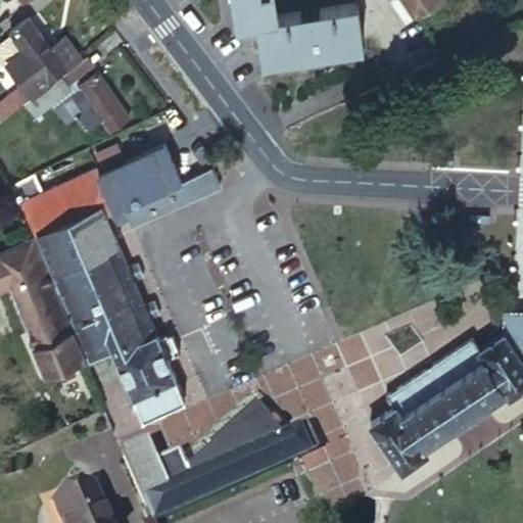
[(233,0),(237,21),(255,18),(263,56),(308,49),(308,53),(322,50),(322,47),(362,41),(354,3),(276,16),(273,0),(233,0)]
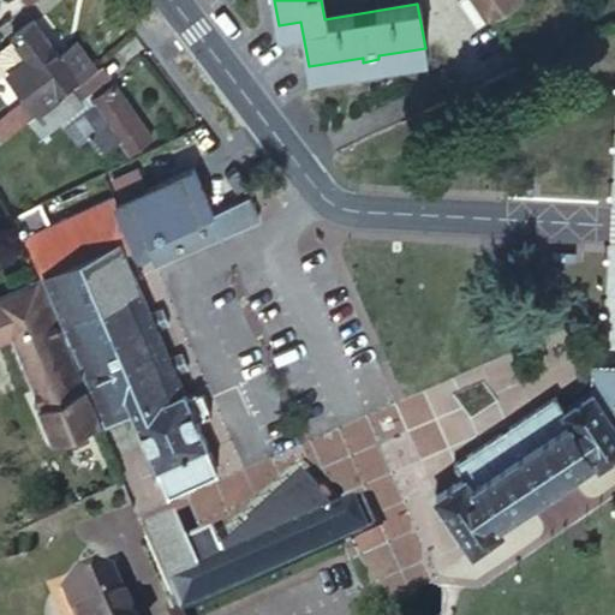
[(471,0),(484,18),(517,0),(471,0)]
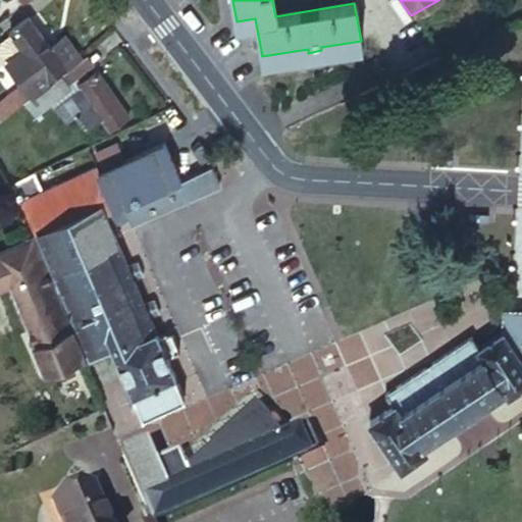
[(0,102),(0,121),(0,122),(48,83),(46,80),(76,56),(62,37),(49,46),(27,16),(10,30),(11,34),(2,40),(30,76),(0,102)]
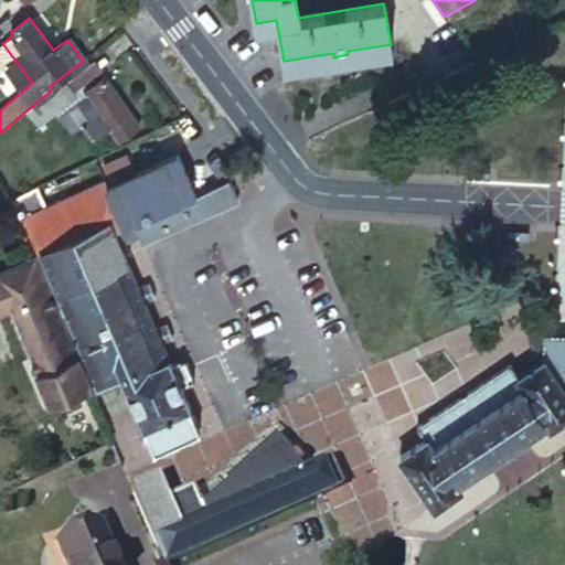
[(82,67),(91,77),(98,72),(88,62),(82,67)]
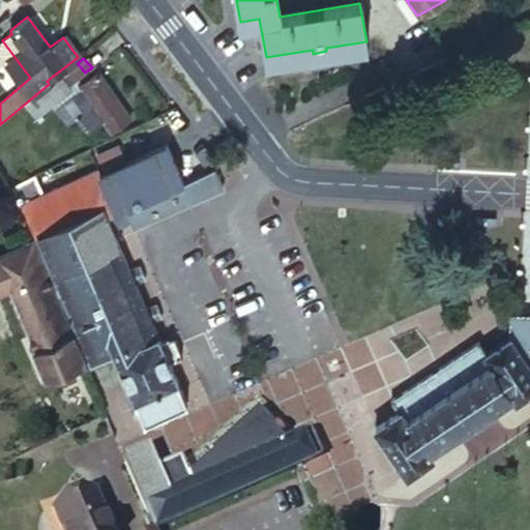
[(77,63),(63,75),(64,77),(45,93),(54,104),(74,88),(70,85),(85,72),(77,63)]
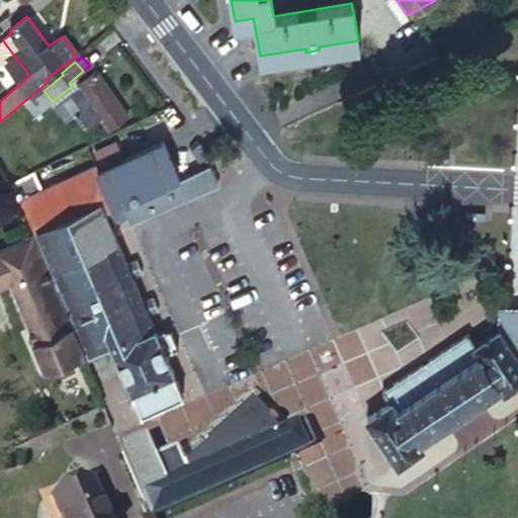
[(65,120),(76,135),(101,117),(108,126),(126,114),(94,72),(76,85),(79,89),(71,95),(82,109),(65,120)]
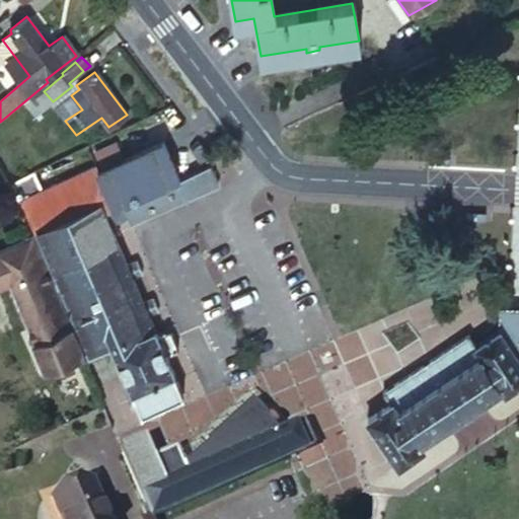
[(9,183),(17,201),(23,211),(46,263),(70,315),(89,357),(109,348),(140,413),(181,393),(164,354),(176,349),(168,328),(156,332),(147,313),(158,308),(153,297),(143,301),(131,276),(142,271),(137,258),(126,264),(109,225),(127,217),(129,222),(218,181),(208,163),(177,177),(160,141),(123,159),(103,167),(97,170),(94,165),(41,190),(31,172),(9,183)]
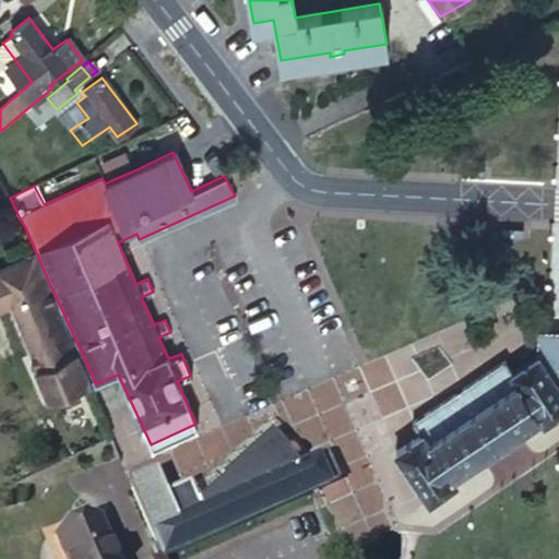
[(221,170),(224,176),(230,173),(214,153),(206,161),(210,165),(207,168),(216,174),(221,170)]
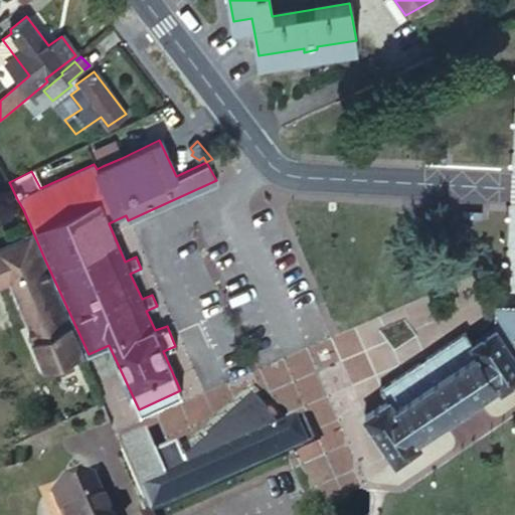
[(103,166),(122,158),(115,142),(97,151),(103,166)]
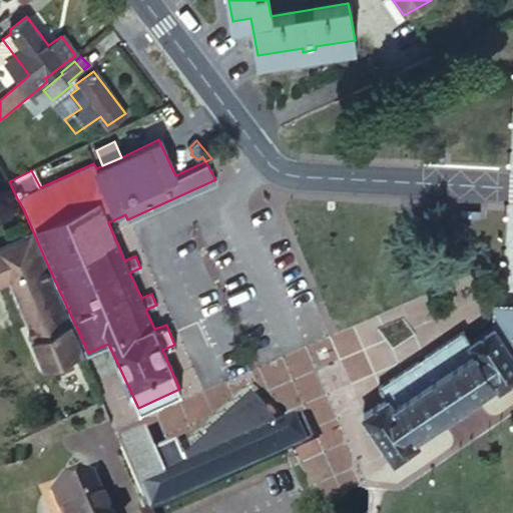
[(0,285),(8,282),(45,365),(78,351),(27,233),(0,245),(0,285)]
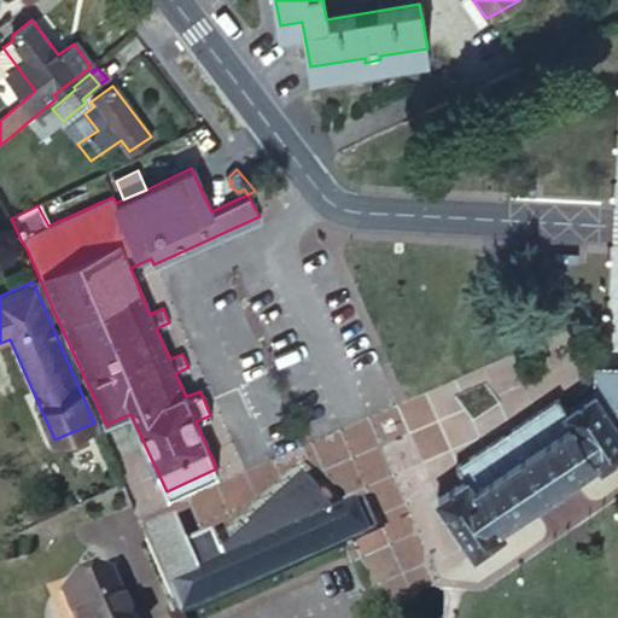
[(437,497),(470,552),(499,529),(494,522),(587,455),(594,462),(600,467),(617,455),(617,373),(611,378),(599,379),(595,390),(593,391),(566,407),(559,398),(454,466),(462,478),(437,497)]
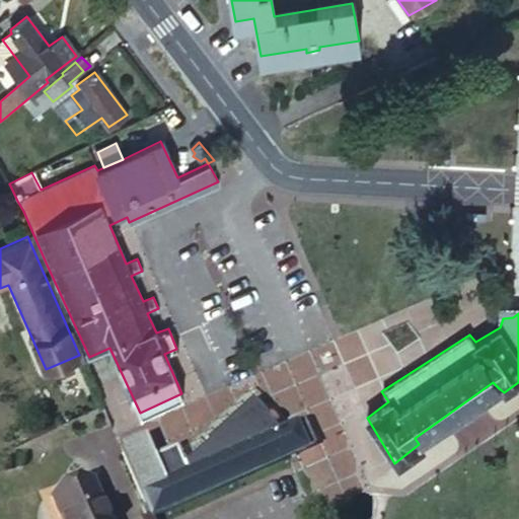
[(143,434),(119,444),(146,507),(147,509),(149,513),(312,443),(302,420),(275,431),(274,428),(263,416),(266,414),(252,398),(209,435),(210,438),(184,459),(160,470),(153,455),(143,434)]
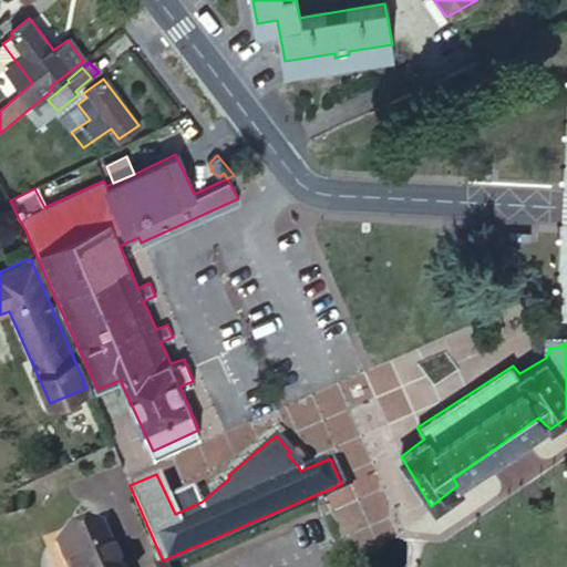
[(193,484),(167,497),(175,514),(202,502),(193,484)]
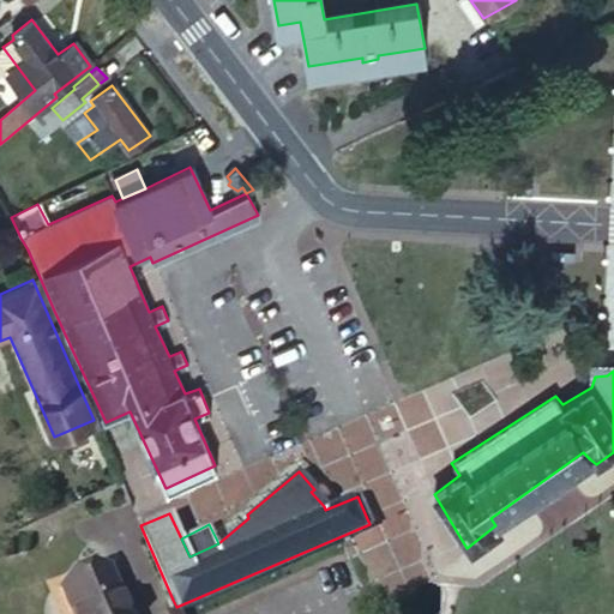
[(70,613),(124,613),(106,570),(60,587),(70,613)]
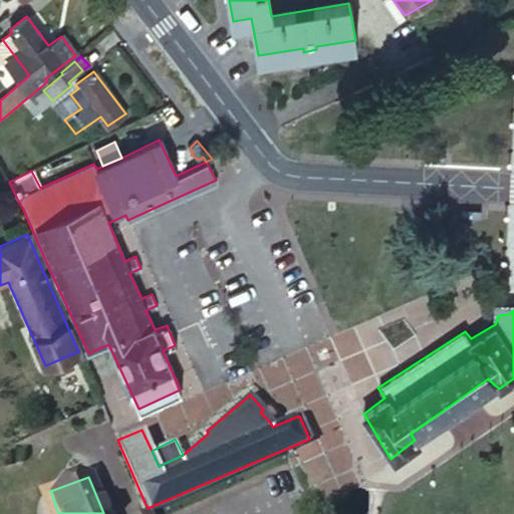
[(150,513),(148,508),(146,504),(139,506),(141,513),(150,513)]
